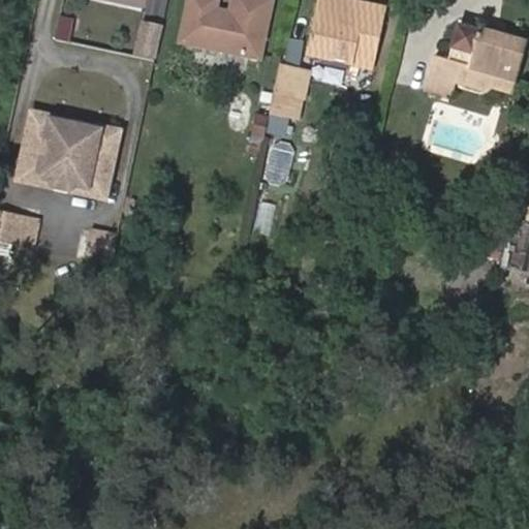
[(217,0),(187,0),(179,41),(259,59),(272,2),(261,0),(231,0),(227,21),(214,18),(217,0)]
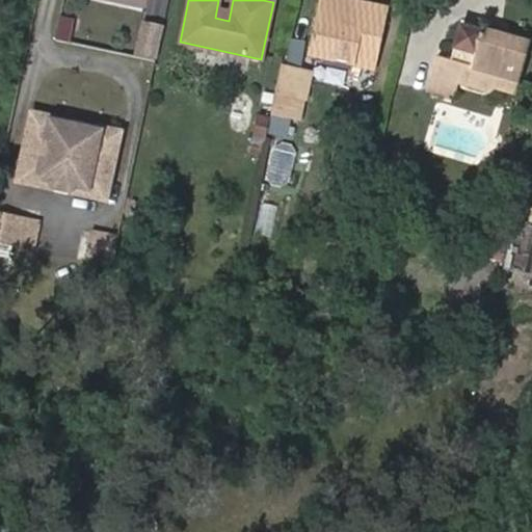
[(390,3),(375,0),(323,0),(314,48),(378,61),(390,3)]
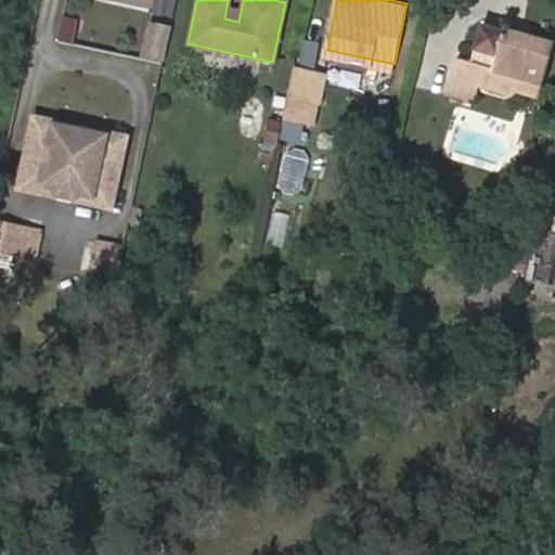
[(56,17),(54,41),(74,42),(76,18),(56,17)]
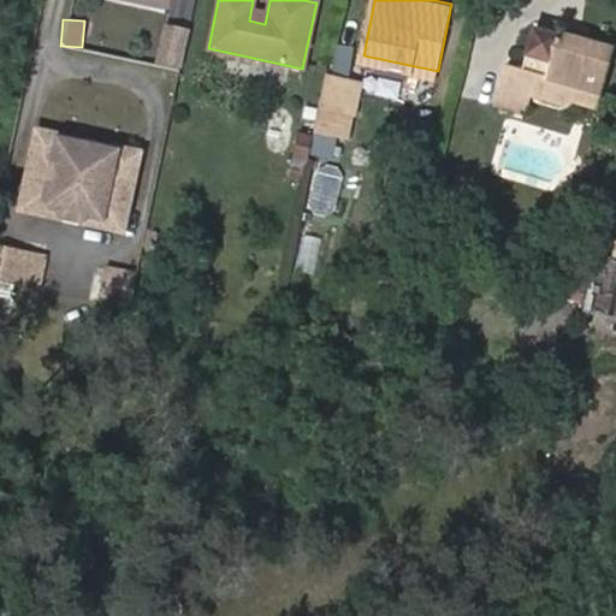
[(159,59),(181,63),(189,25),(167,21),(159,59)]
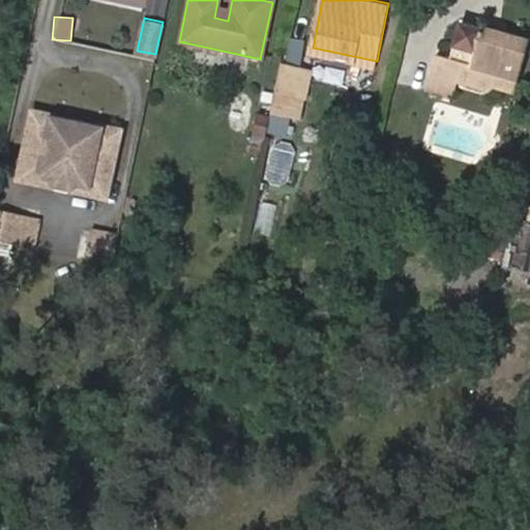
[(428,71),(451,78),(491,88),(493,82),(516,87),(527,37),(478,26),(476,32),(455,26),(451,48),(473,52),(471,65),(448,59),(432,55),(428,71)]
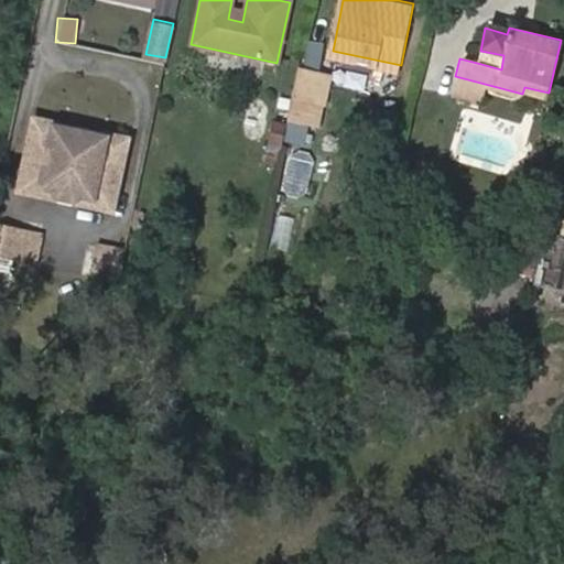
[(503,55),(480,51),(477,63),(501,69),(503,55)]
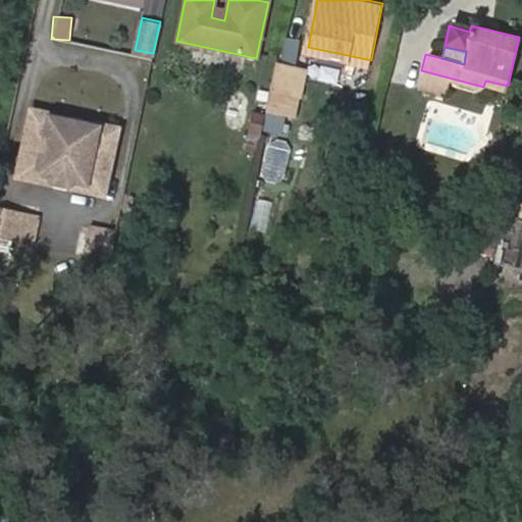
[(301,69),(277,64),(272,86),(271,92),(295,97),(301,69)]
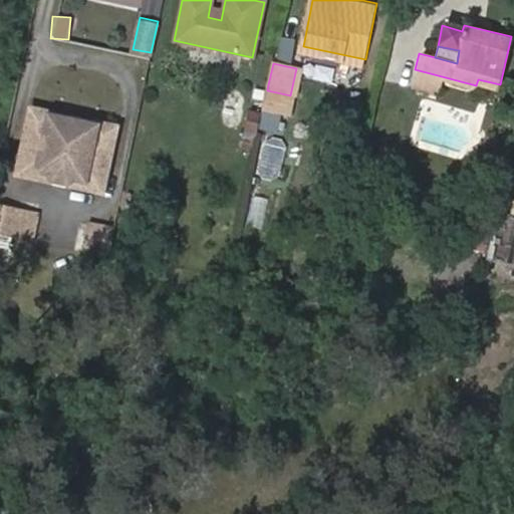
[(434,91),(438,75),(415,69),(411,86),(434,91)]
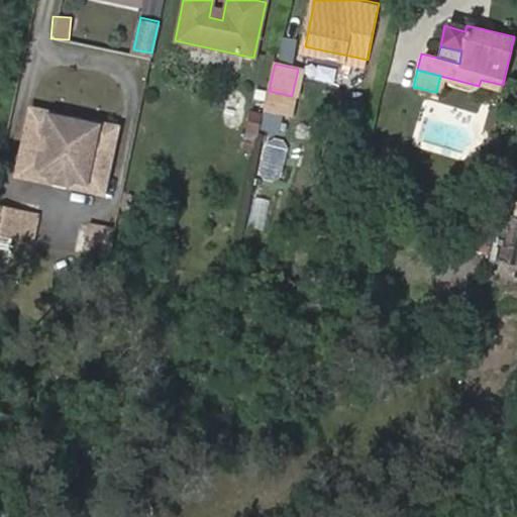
[(292,96),(269,91),(266,104),(265,110),(288,115),(292,96)]
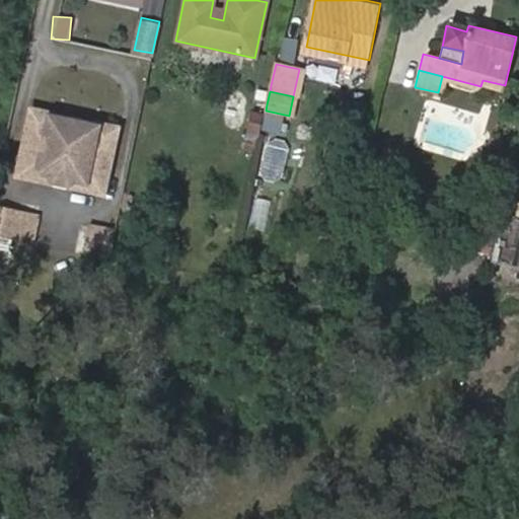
[(53,116),(33,110),(24,153),(43,157),(40,173),(50,175),(54,182),(69,186),(76,181),(105,188),(118,129),(98,125),(97,128),(95,135),(51,126),(53,119),(53,116)]
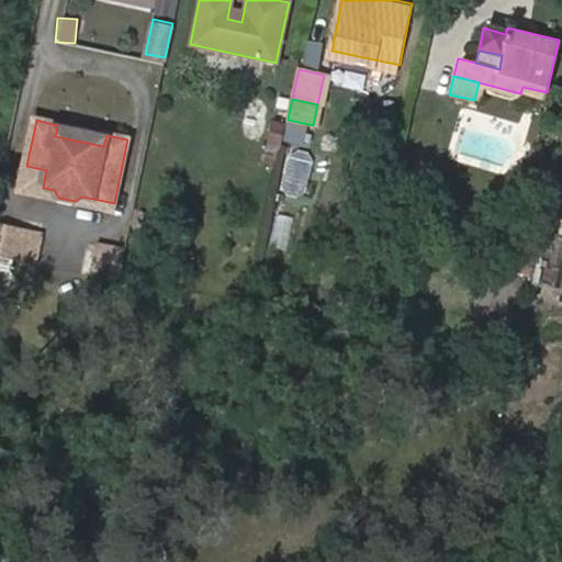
[(266,145),(281,148),(282,143),(285,126),(270,123),(266,145)]
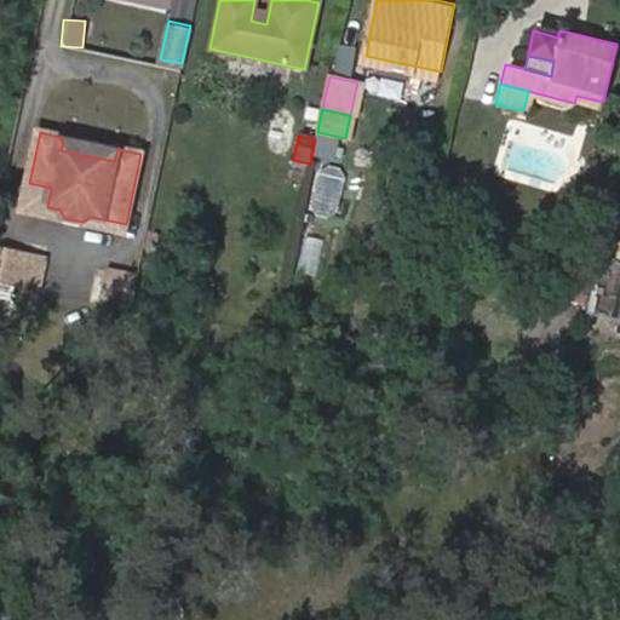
[(116,153),(63,142),(61,150),(114,161),(116,153)]
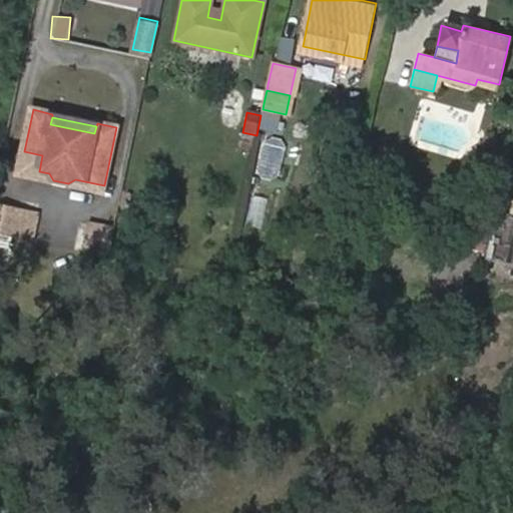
[(255,140),(244,137),(241,149),(252,152),(255,142),(255,140)]
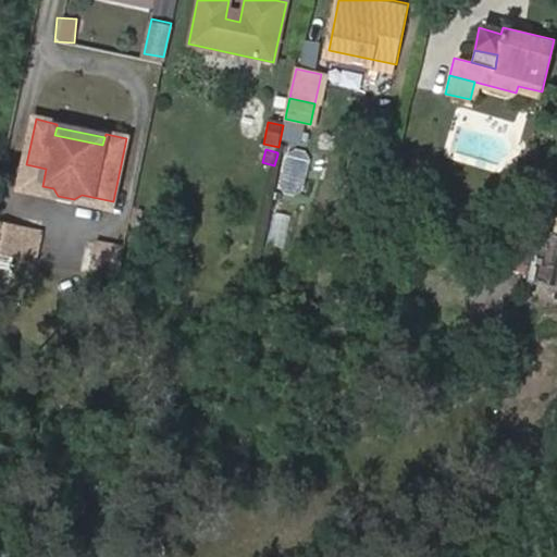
[(300,192),(309,159),(289,153),(281,187),(300,192)]
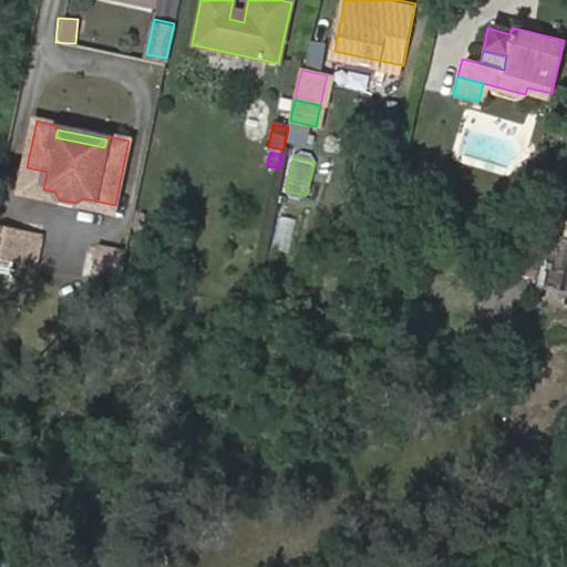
[(47,172),(27,167),(21,192),(59,199),(54,192),(43,189),(47,172)]
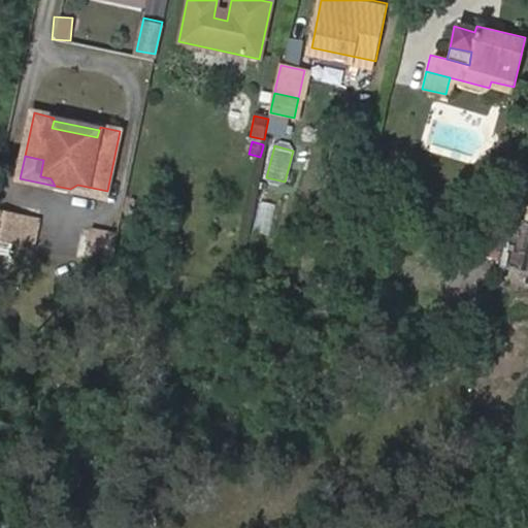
[(105,197),(107,191),(77,185),(70,189),(105,197)]
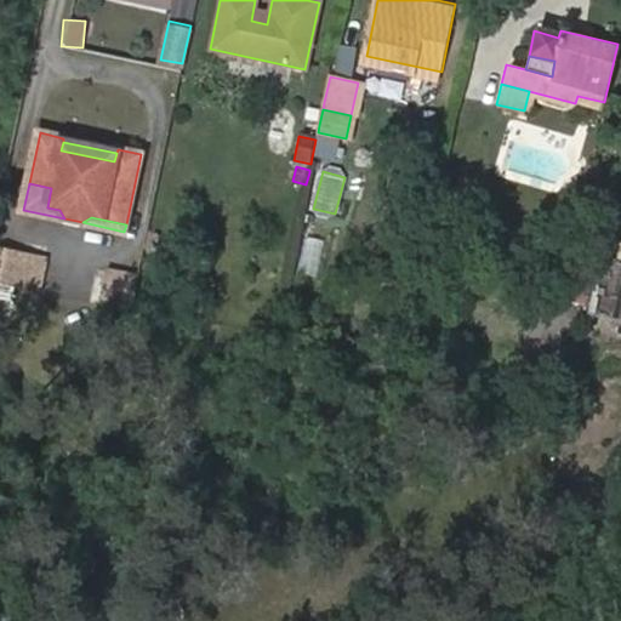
[(21,250),(0,244),(0,277),(15,280),(21,250)]
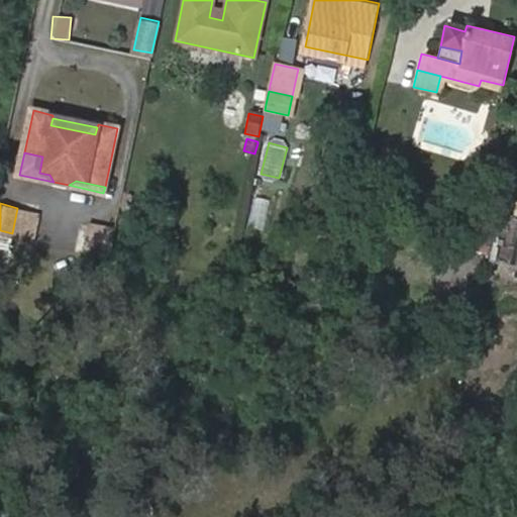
[(17,208),(12,233),(35,237),(41,213),(17,208)]
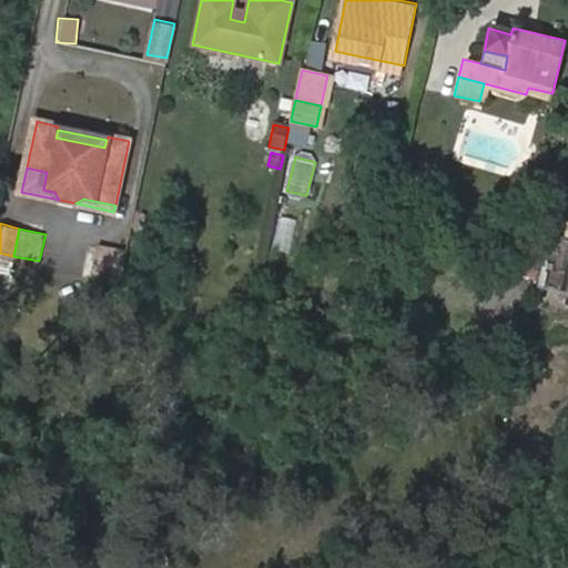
[(120,274),(127,247),(99,241),(92,270),(120,274)]
